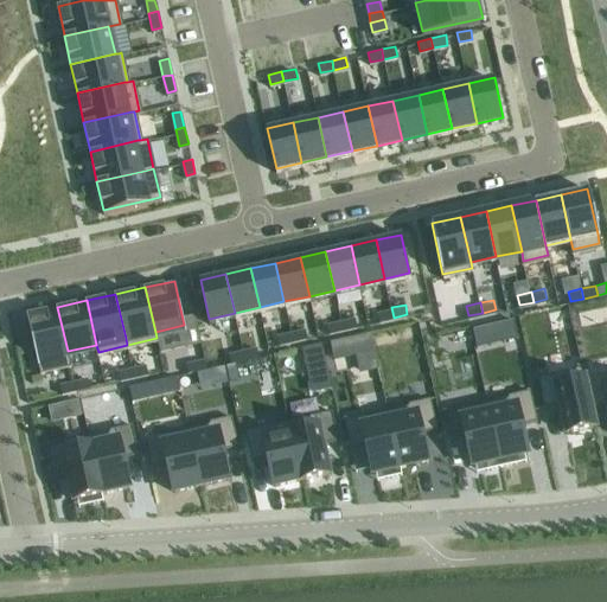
[(57,307),(29,314),(38,358),(40,370),(70,364),(68,351),(57,307)]
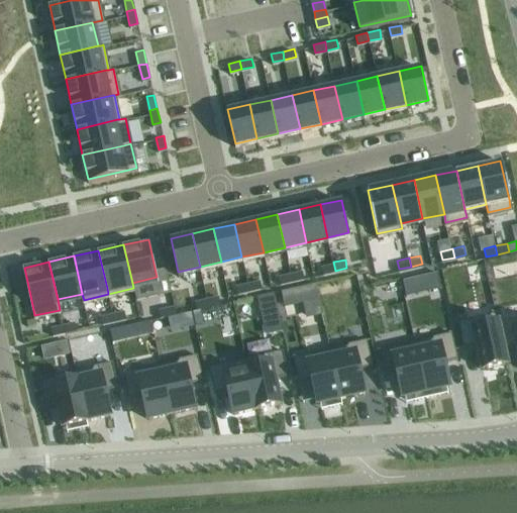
[(333,262),(321,265),(323,274),(335,271),(333,262)]
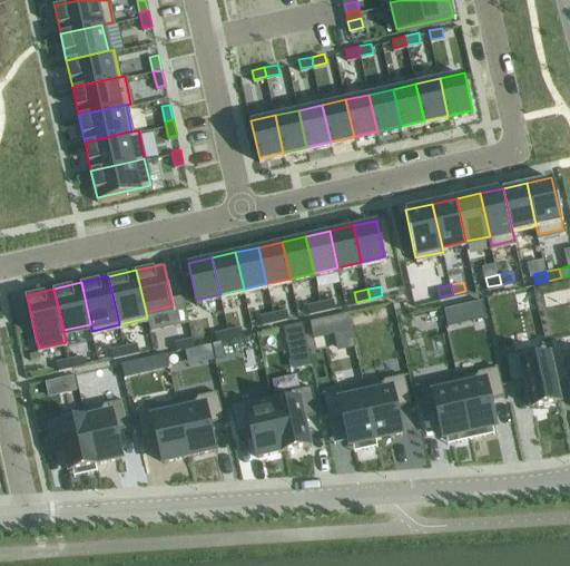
[(182,293),(170,295),(173,305),(177,323),(188,320),(182,293)]
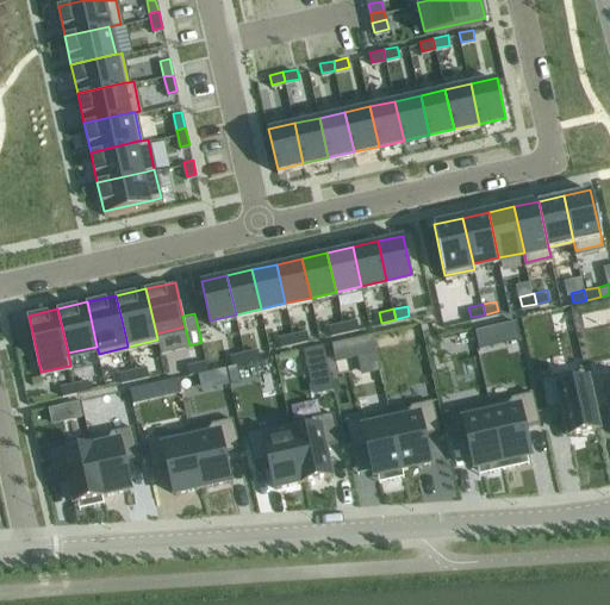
[(356,317),(342,320),(344,330),(359,328),(356,317)]
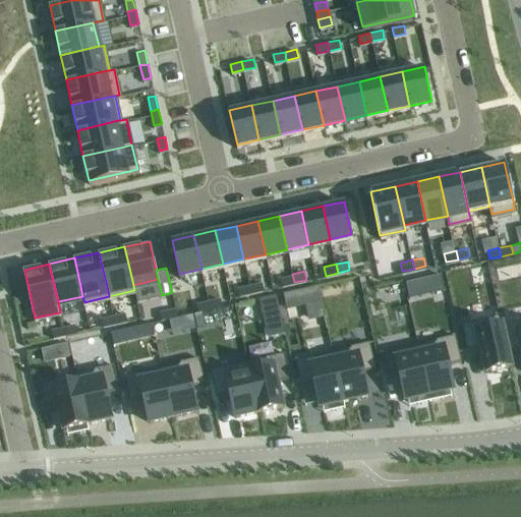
[(442,273),(430,276),(433,290),(445,288),(442,273)]
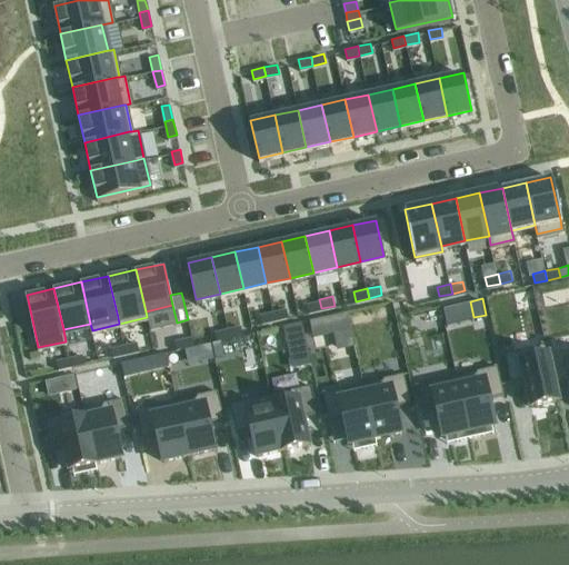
[(319,299),(307,301),(308,311),(321,308),(319,299)]
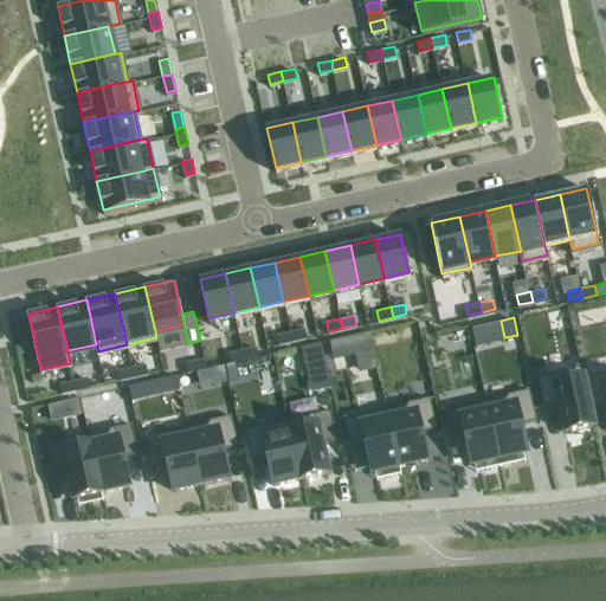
[(304,325),(291,329),(294,338),(307,336),(304,325)]
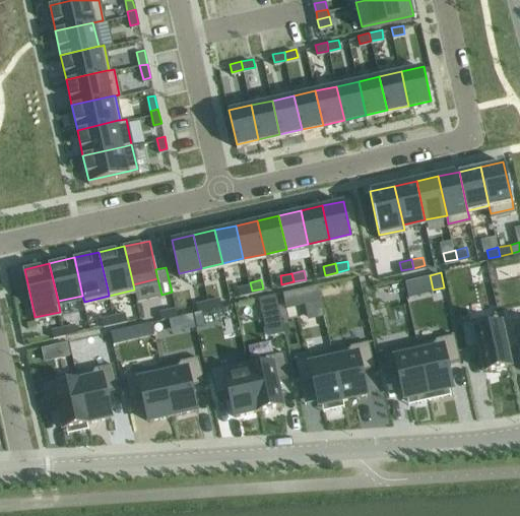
[(250,282),(238,284),(240,294),(252,291),(250,282)]
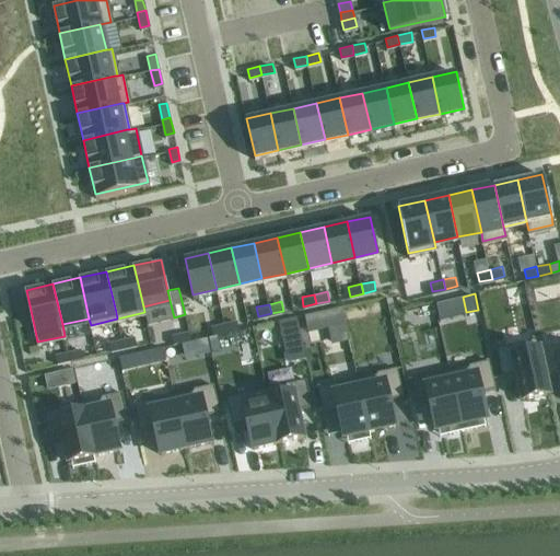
[(340,304),(304,313),(308,331),(327,326),(331,343),(349,338),(340,304)]
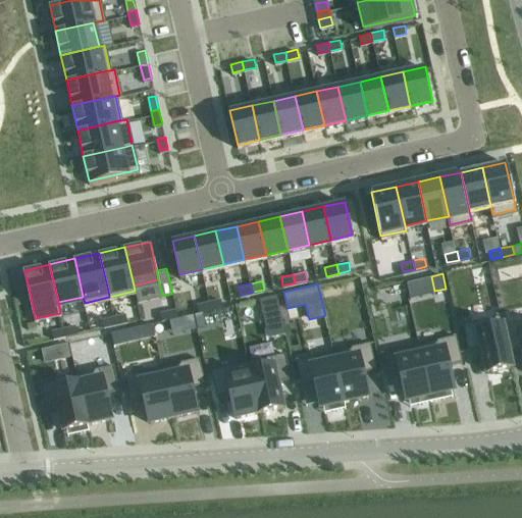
[(276,293),(259,297),(268,335),(285,331),(276,293)]
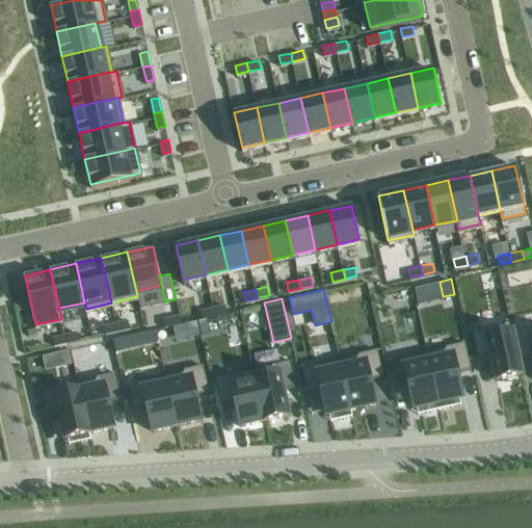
[(224,301),(212,305),(214,314),(227,311),(224,301)]
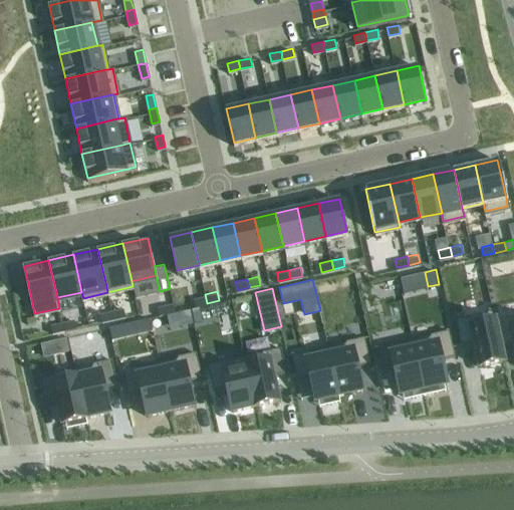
[(205,294),(194,297),(196,305),(207,303),(205,294)]
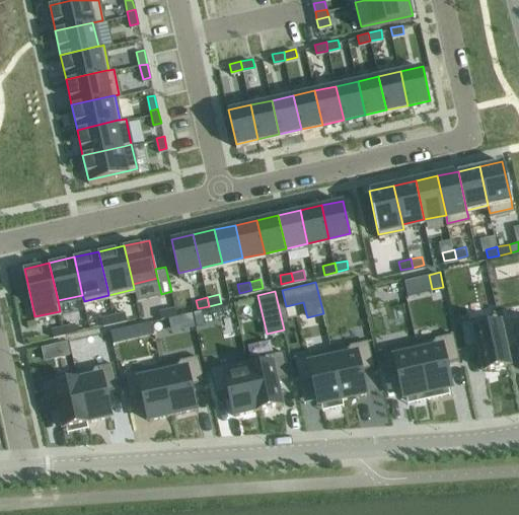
[(174,305),(159,308),(160,317),(176,313),(174,305)]
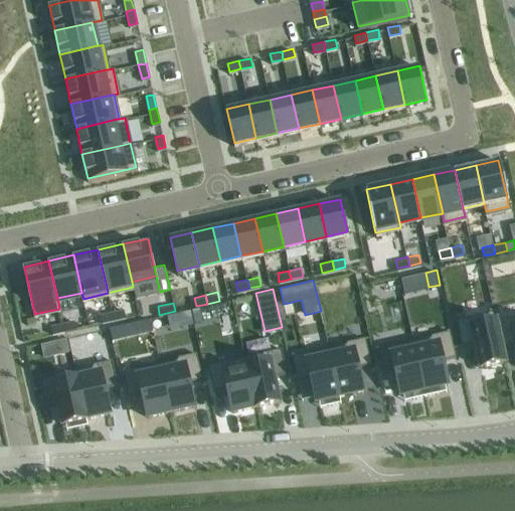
[(124,307),(113,310),(115,318),(126,316),(124,307)]
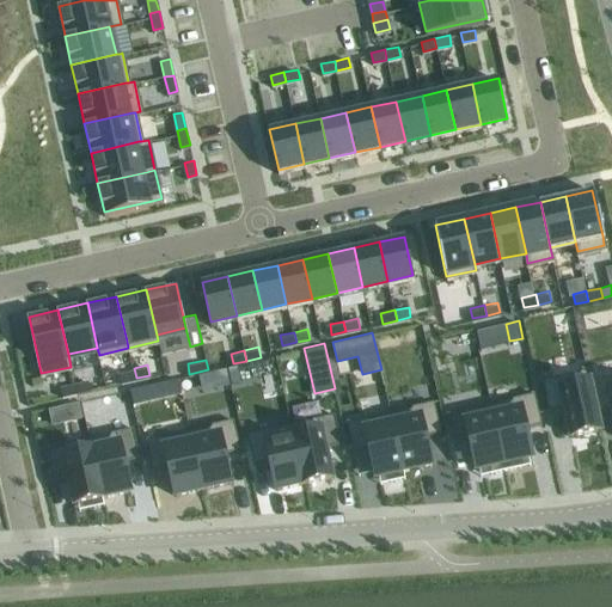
[(134,368),(120,371),(122,381),(136,378),(134,368)]
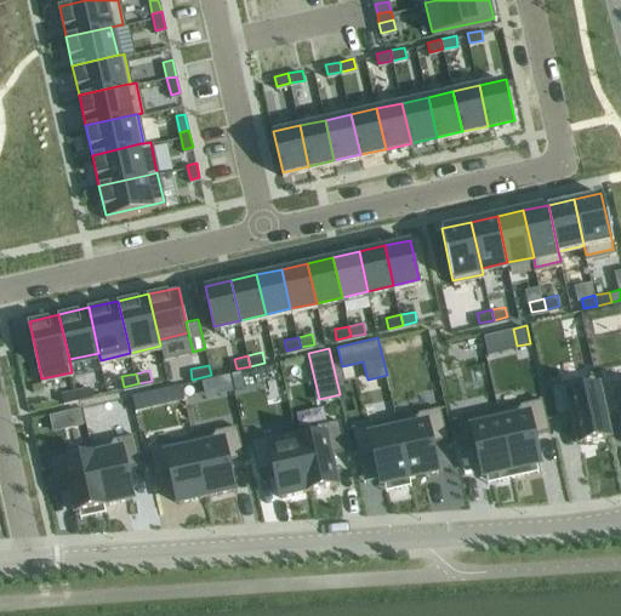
[(593,375),(547,386),(554,417),(570,414),(577,443),(608,437),(604,417),(596,387),(593,375)]
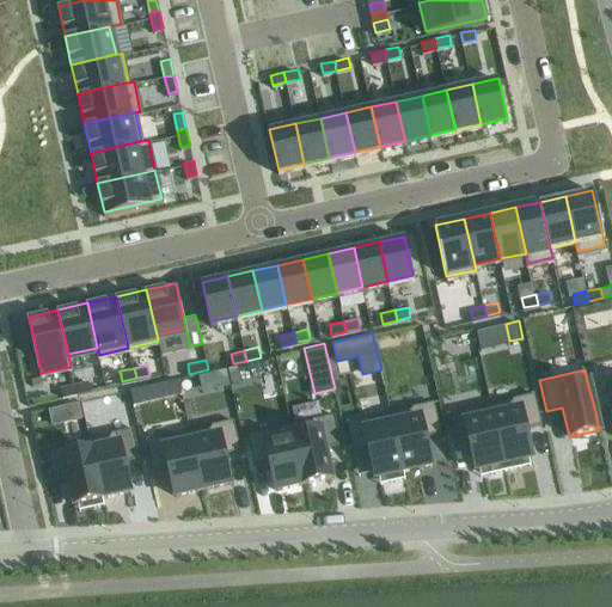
[(611,375),(587,381),(595,411),(611,409),(611,416),(611,375)]
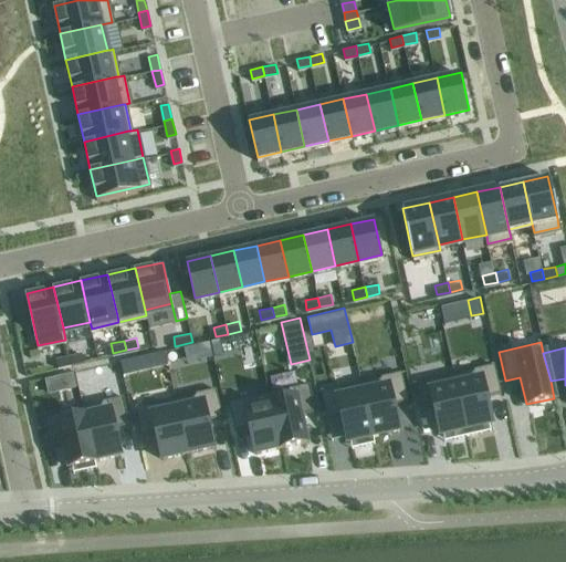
[(81,351),(69,353),(71,363),(83,360),(81,351)]
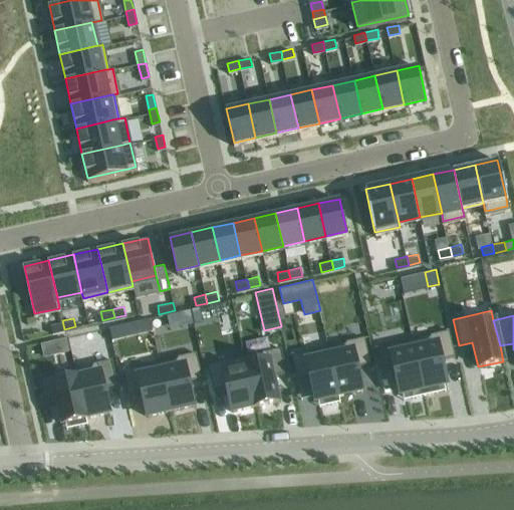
[(62,320),(50,323),(52,331),(64,329),(62,320)]
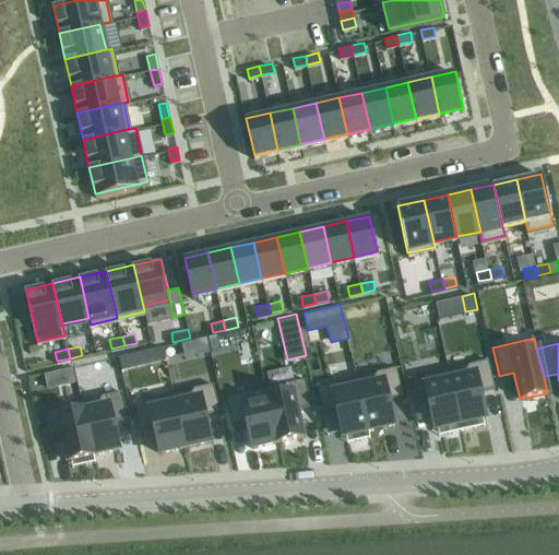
[(487,359),(447,368),(459,424),(485,417),(478,391),(492,388),(487,359)]
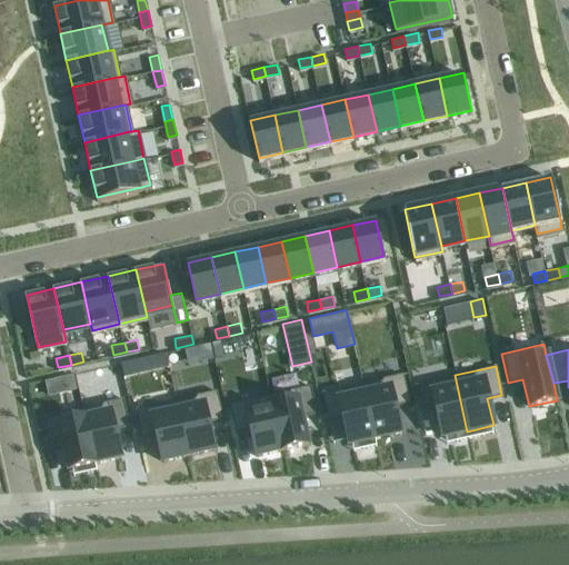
[(73,373),(45,378),(48,394),(77,387),(73,373)]
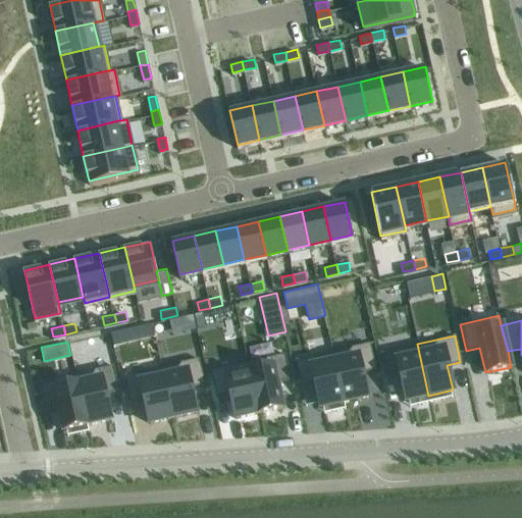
[(369,342),(331,350),(344,401),(367,396),(361,370),(375,367),(369,342)]
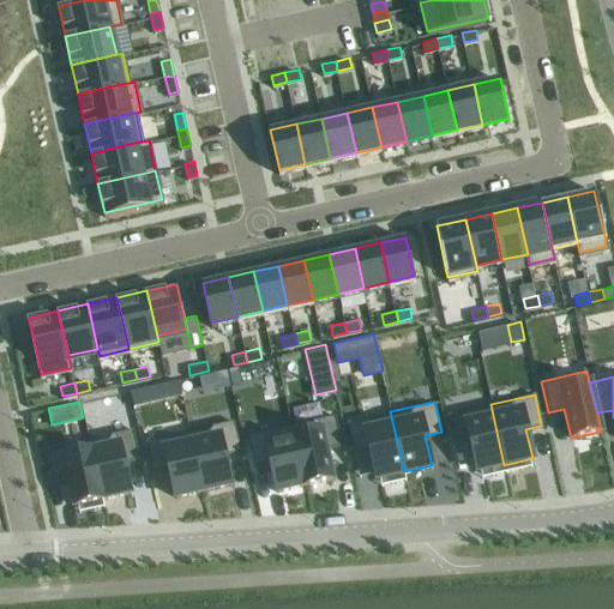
[(491,404),(446,414),(452,446),(469,442),(476,471),(504,465),(491,404)]
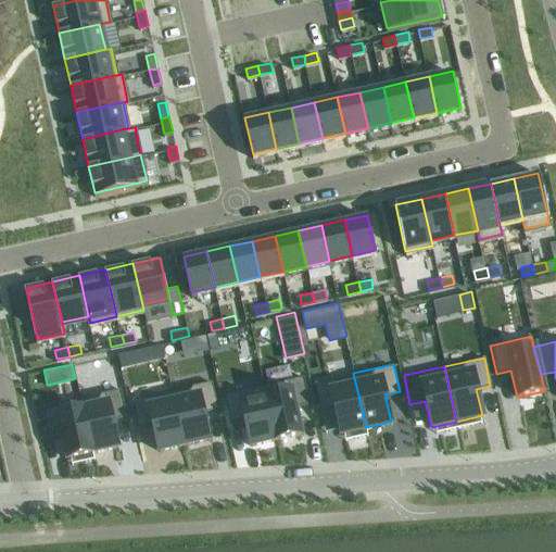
[(353,373),(313,381),(319,410),(335,406),(340,433),(366,427),(353,373)]
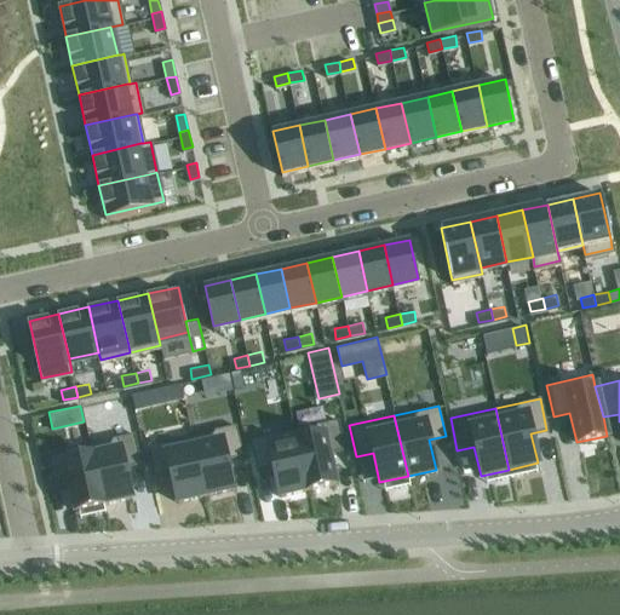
[(337,419),(293,429),(306,490),(336,483),(327,453),(344,450),(337,419)]
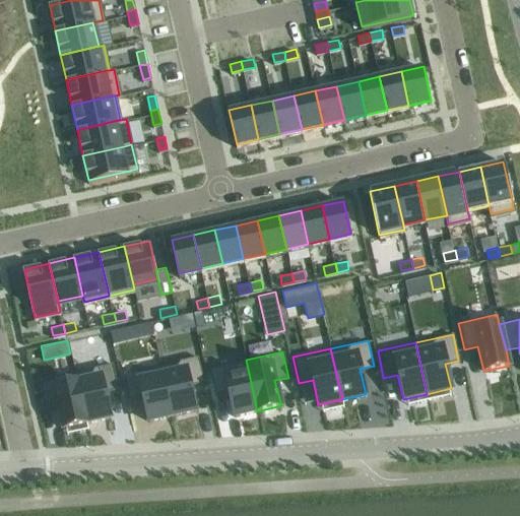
[(197,356),(159,364),(172,415),(195,409),(189,385),(203,382),(197,356)]
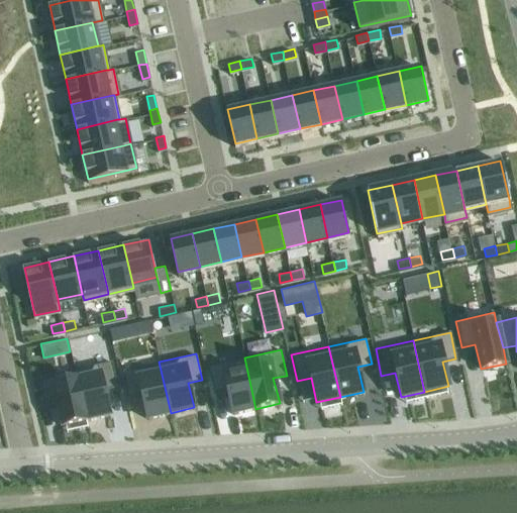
[(244,357),(206,366),(212,392),(226,390),(231,414),(255,409),(244,357)]
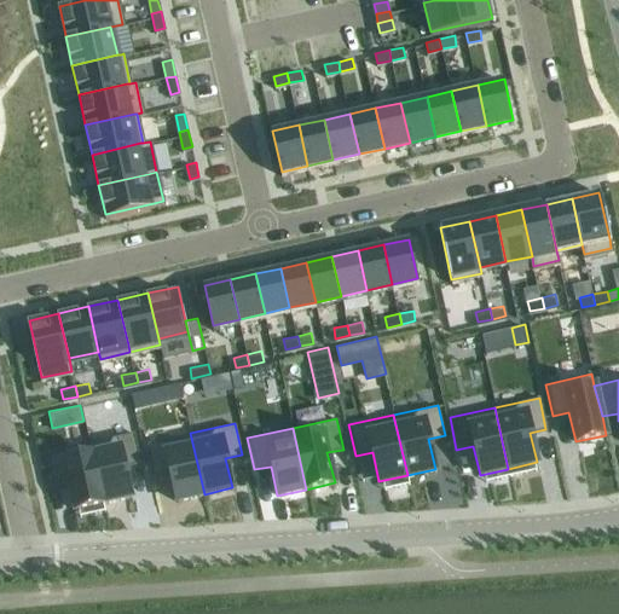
[(134,432),(90,441),(103,502),(132,496),(125,465),(140,462),(134,432)]
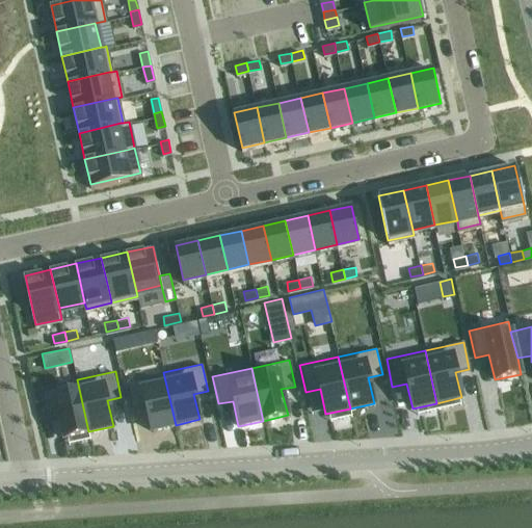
[(163,372),(125,380),(131,408),(144,405),(151,430),(176,425),(163,372)]
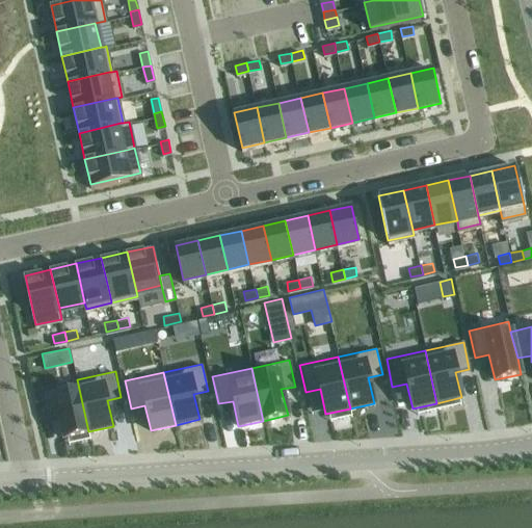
[(77,379),(38,388),(44,415),(58,413),(64,438),(88,431),(77,379)]
